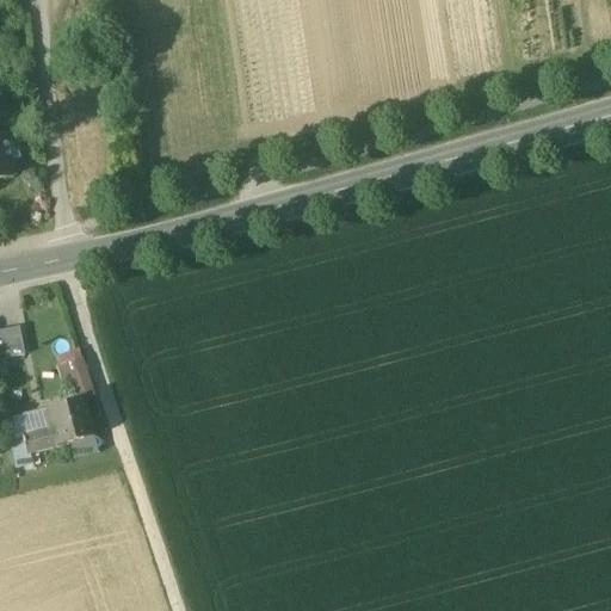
[(11,117),(0,119),(0,137),(5,136),(14,135),(11,117)]
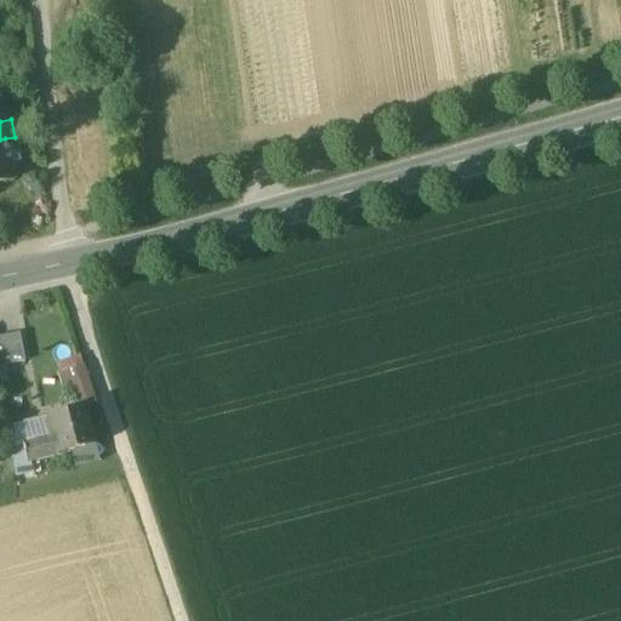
[(15,137),(5,138),(10,163),(20,160),(15,137)]
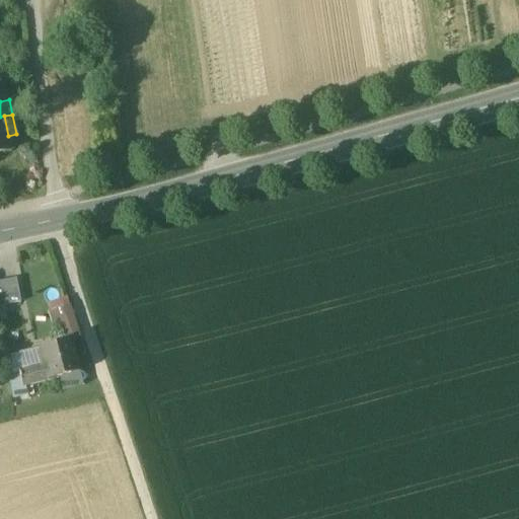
[(4,116),(0,117),(0,153),(11,152),(8,136),(4,116)]
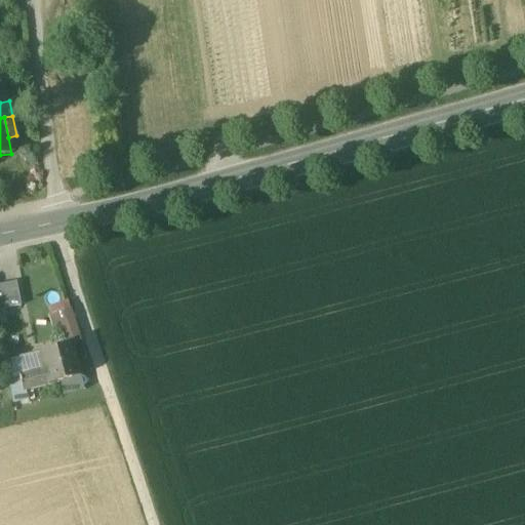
[(16,282),(0,285),(0,310),(21,307),(16,282)]
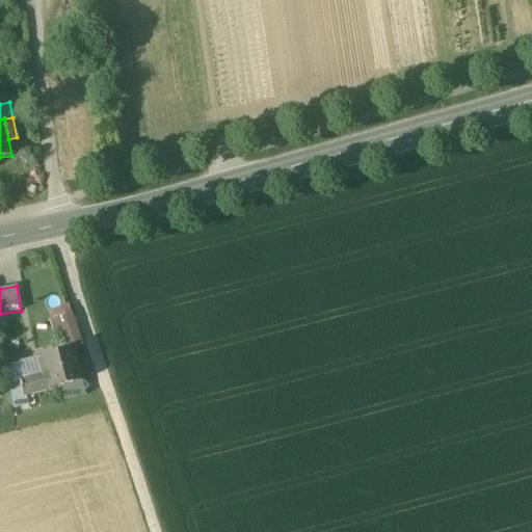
[(50,316),(54,347),(79,344),(76,313),(50,316)]
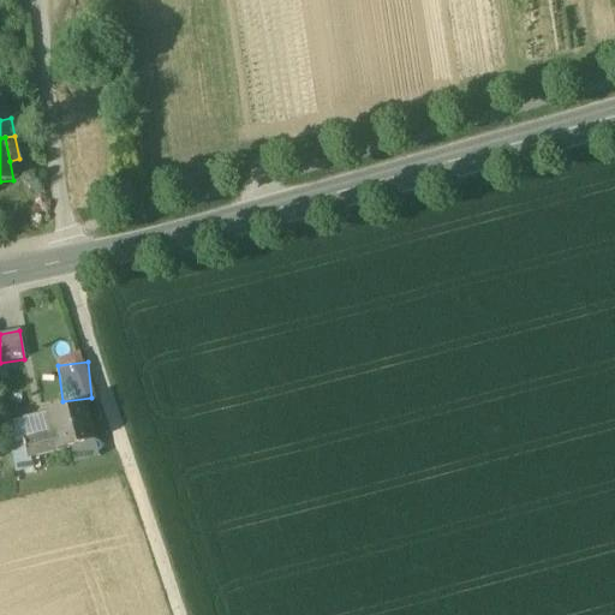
[(84,400),(47,411),(53,433),(58,452),(95,442),(84,400)]
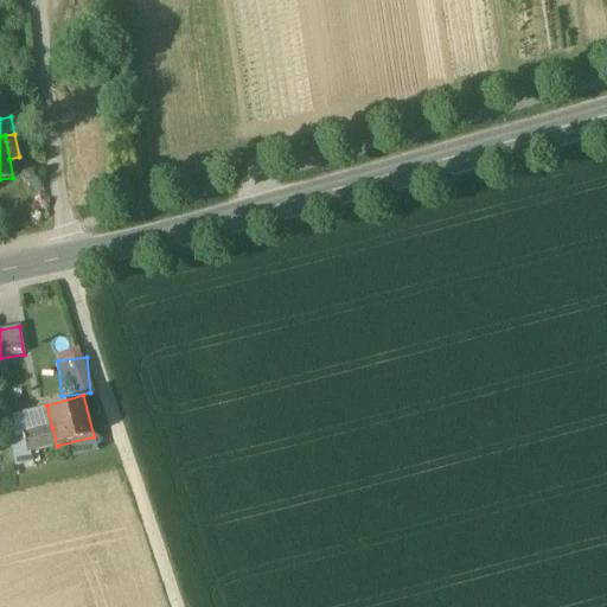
[(52,427),(24,434),(29,453),(57,446),(52,427)]
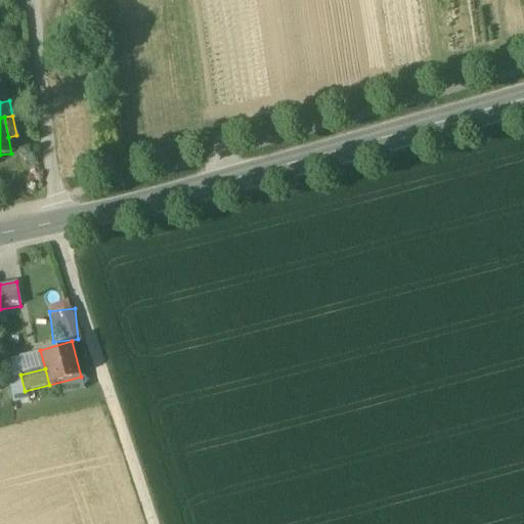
All buildings are outlined.
